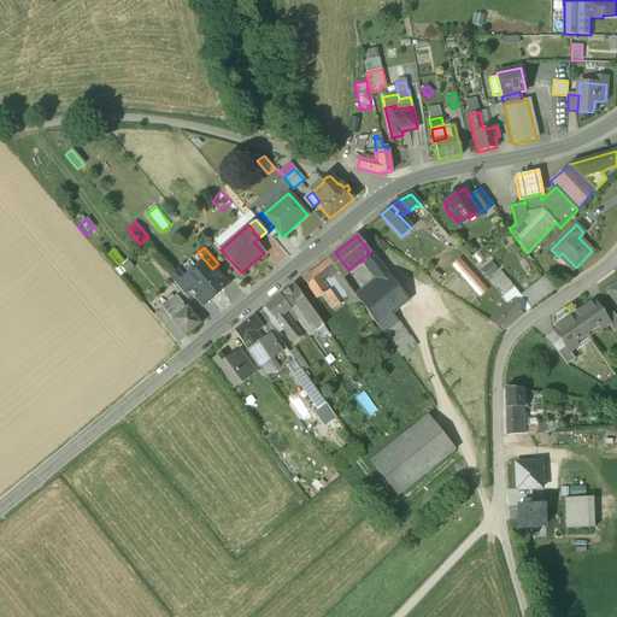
[(348,270),(335,252),(327,258),(328,260),(340,276),(348,270)]
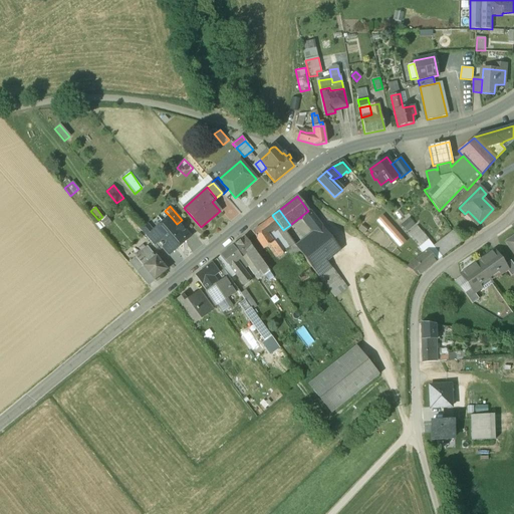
[(339,249),(308,211),(301,216),(301,217),(315,234),(296,248),(302,256),(313,270),(326,259),(339,249)]
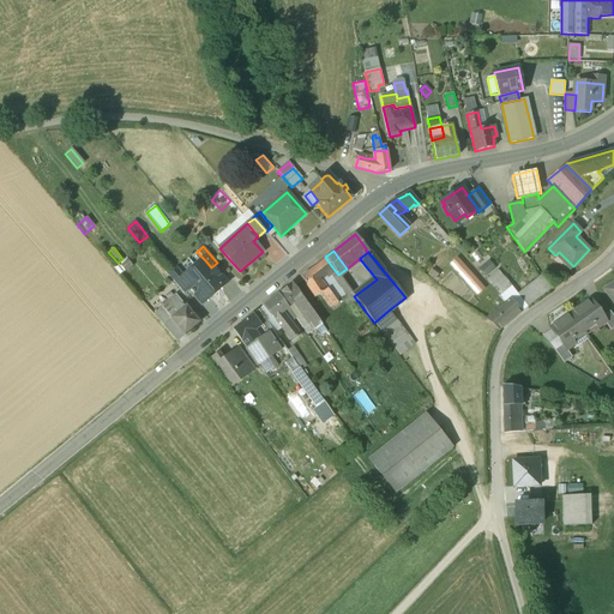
[(476,295),(485,289),(461,257),(452,263),(476,295)]
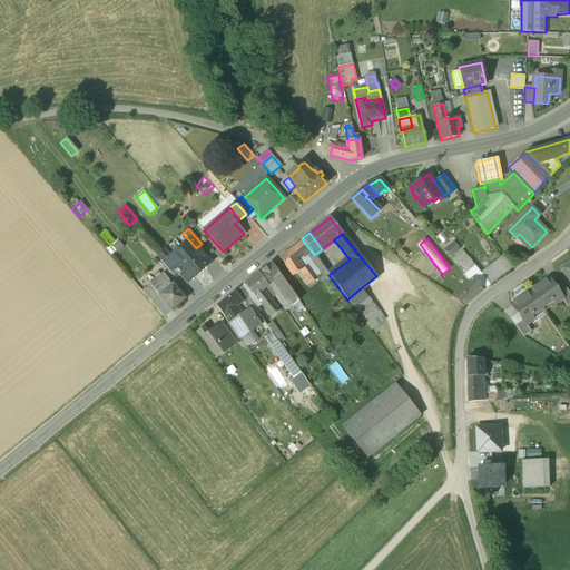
[(314,255),(303,241),(295,246),(302,255),(304,258),(304,257),(310,264),(316,259),(314,255)]
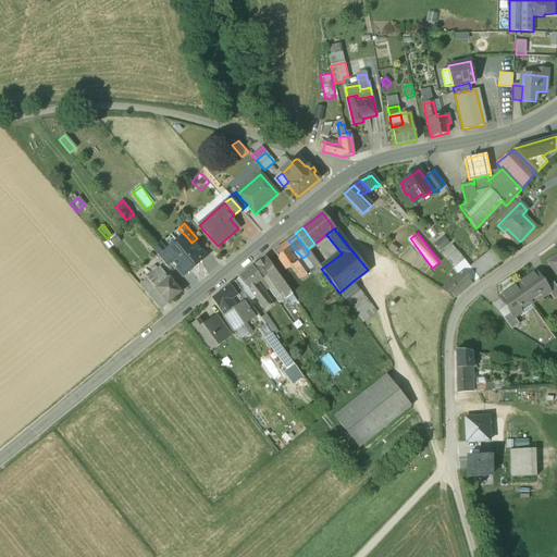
[(115,236),(109,242),(113,247),(120,240),(115,236)]
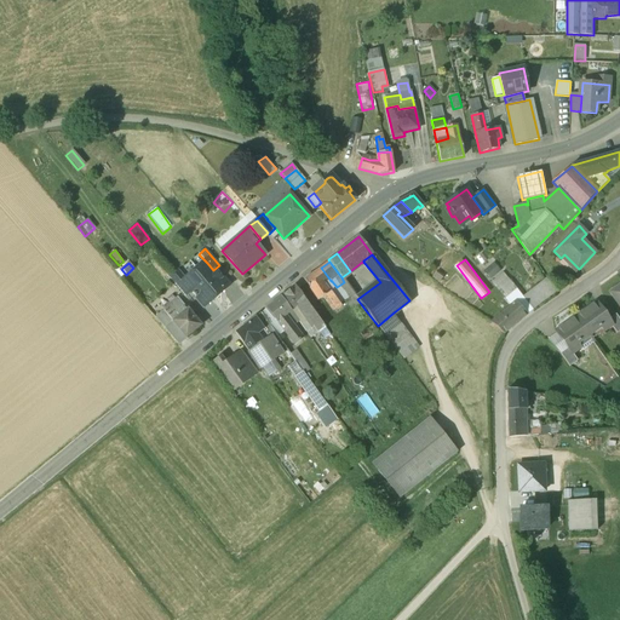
[(207,263),(197,270),(218,294),(228,287),(213,270),(207,263)]
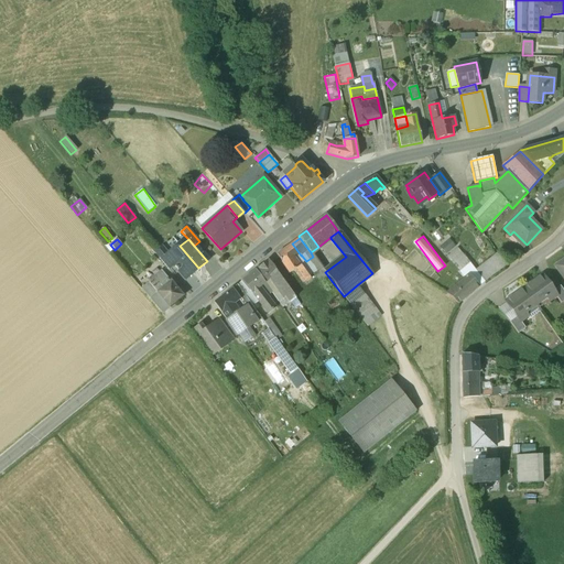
[(448,241),(442,246),(446,252),(453,247),(448,241)]
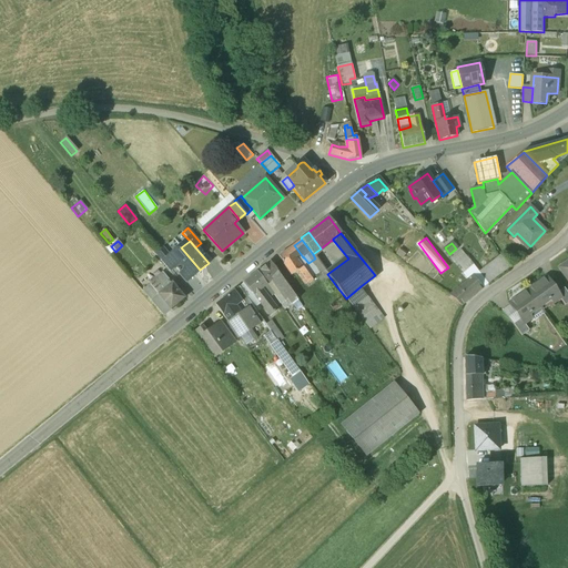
[(294,245),(287,250),(294,260),(301,254),(294,245)]
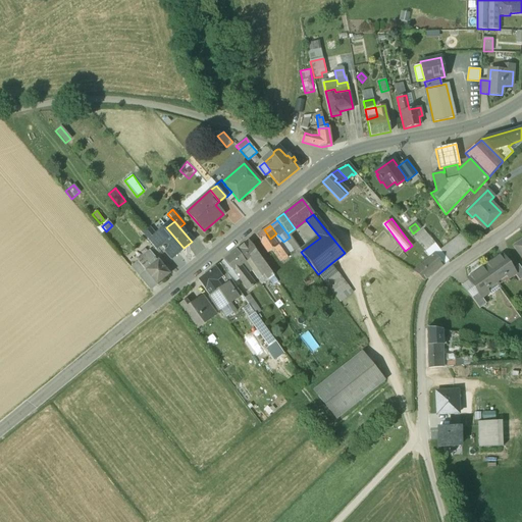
[(157,236),(154,239),(161,246),(171,258),(184,248),(166,227),(157,236)]
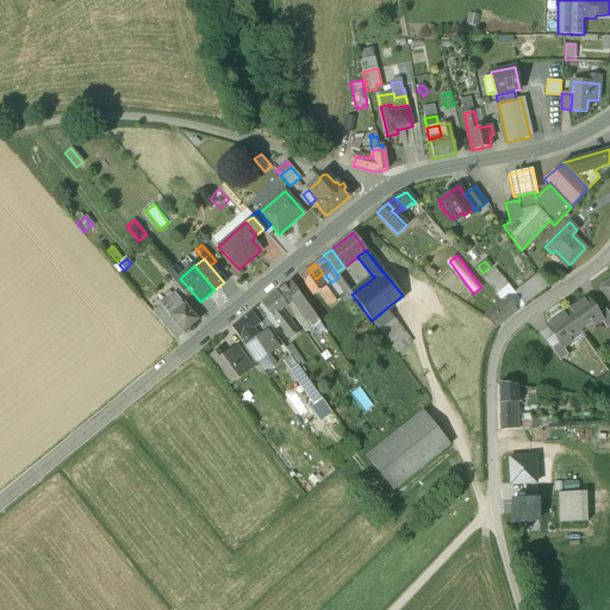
[(184,275),(176,267),(167,274),(182,292),(188,287),(180,279),(184,275)]
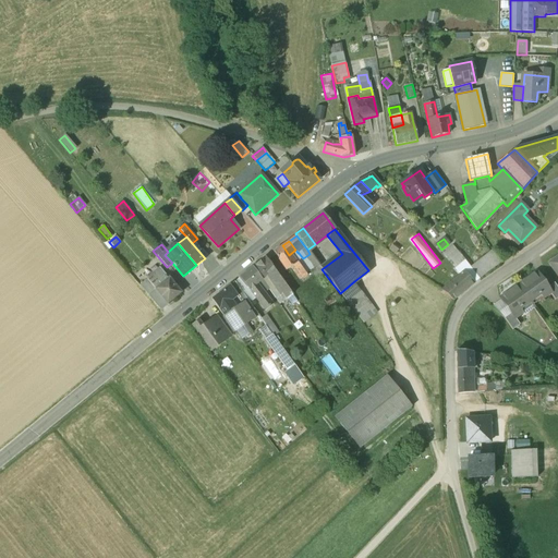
[(282,245),(274,252),(287,270),(291,267),(295,264),(289,255),(282,245)]
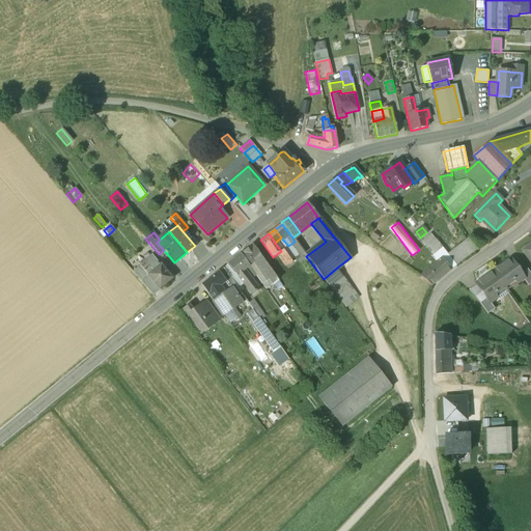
[(442,248),(430,233),(421,242),(432,255),(442,248)]
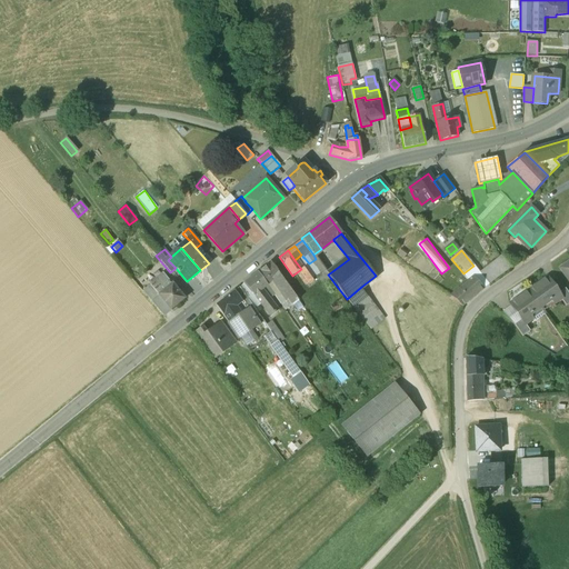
[(316,259),(309,263),(303,257),(303,258),(301,255),(295,260),(301,269),(302,271),(305,269),(312,280),(318,277),(325,271),(316,259)]
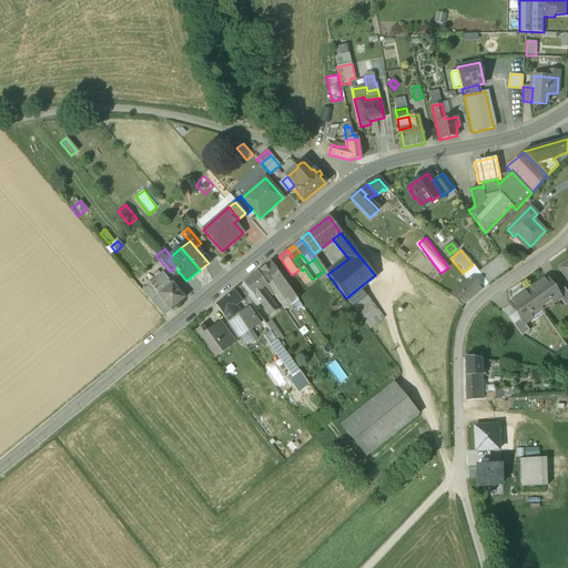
[(500,256),(479,273),(488,284),(509,269),(500,256)]
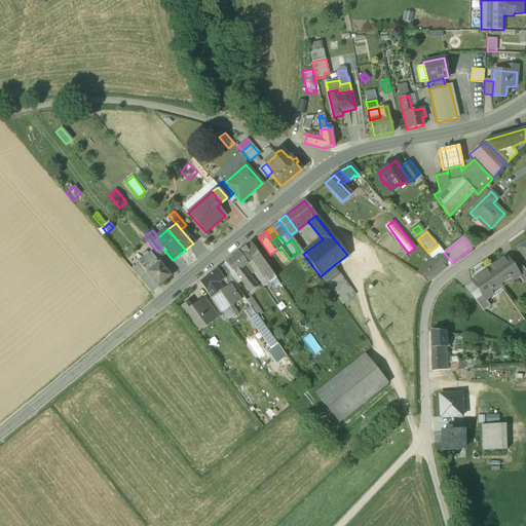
[(250,242),(238,252),(247,264),(253,259),(260,268),(260,269),(266,277),(270,283),(270,282),(275,277),(250,242)]
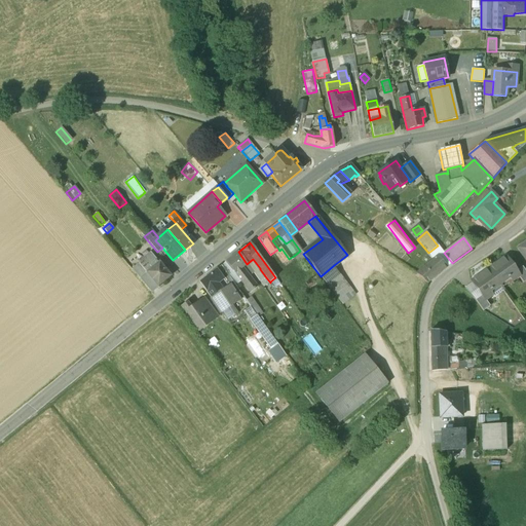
[(444,253),(438,246),(428,253),(427,254),(433,260),(437,256),(441,260),(447,267),(452,263),(444,253)]
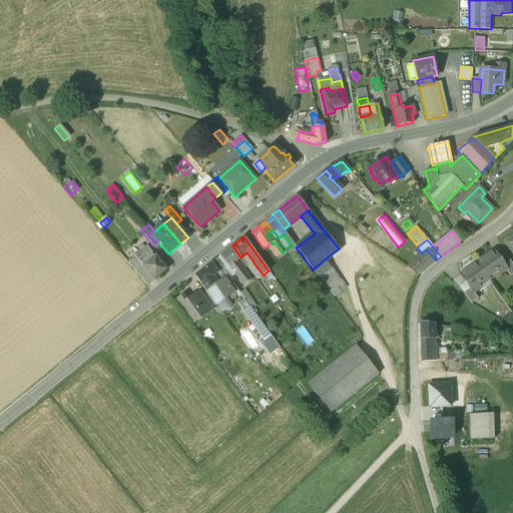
[(275,242),(273,244),(272,242),(268,245),(276,258),(282,253),(282,252),(275,242)]
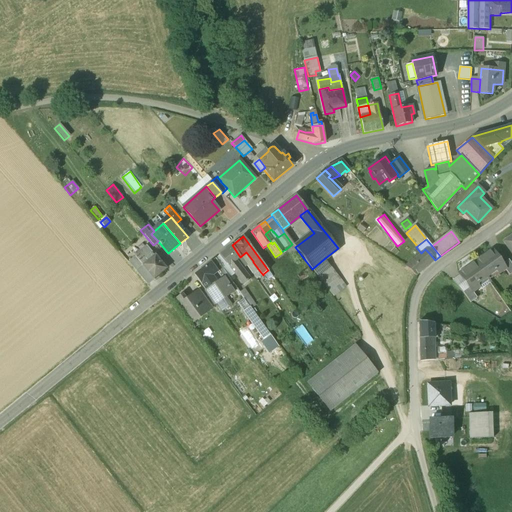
[(292,244),(286,249),(294,260),(301,255),(295,247),(292,244)]
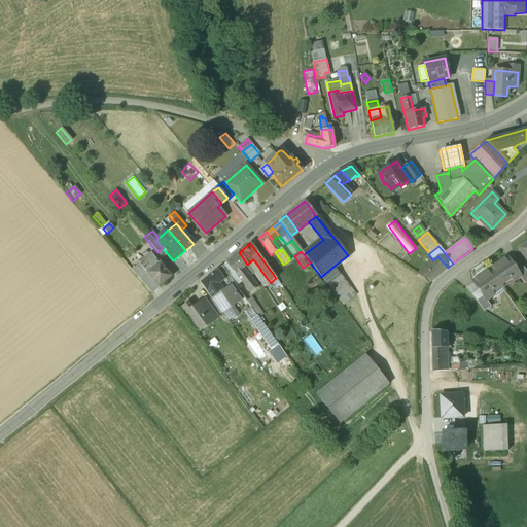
[(247,265),(239,252),(225,262),(242,283),(250,277),(248,275),(242,269),(247,265)]
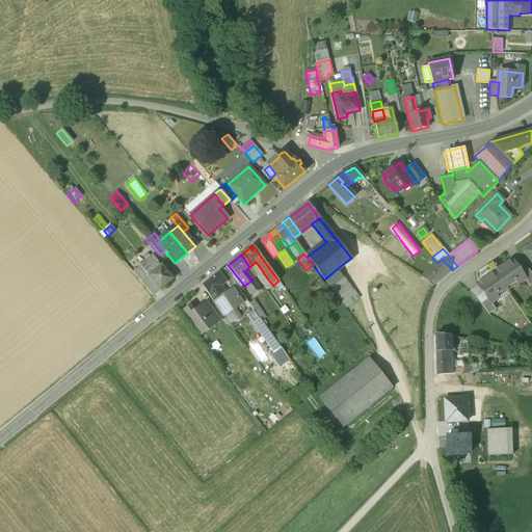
[(153,257),(140,267),(149,276),(159,290),(171,280),(153,257)]
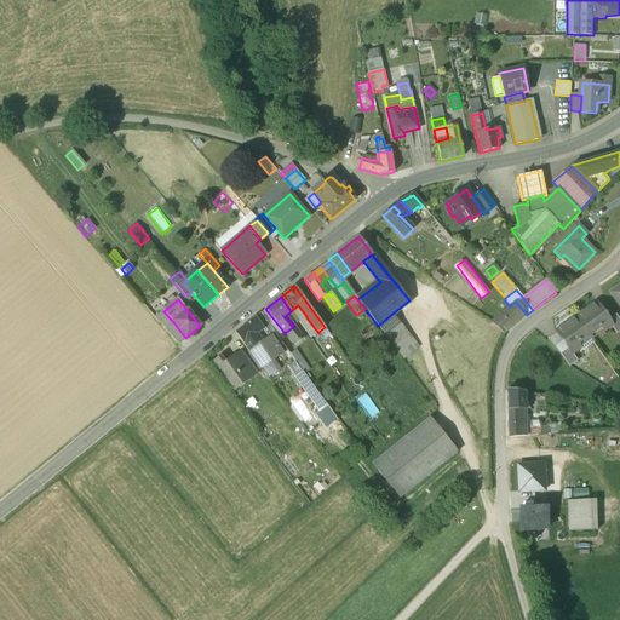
[(520,306),(515,302),(510,306),(509,306),(491,322),(504,334),(527,315),(520,306)]
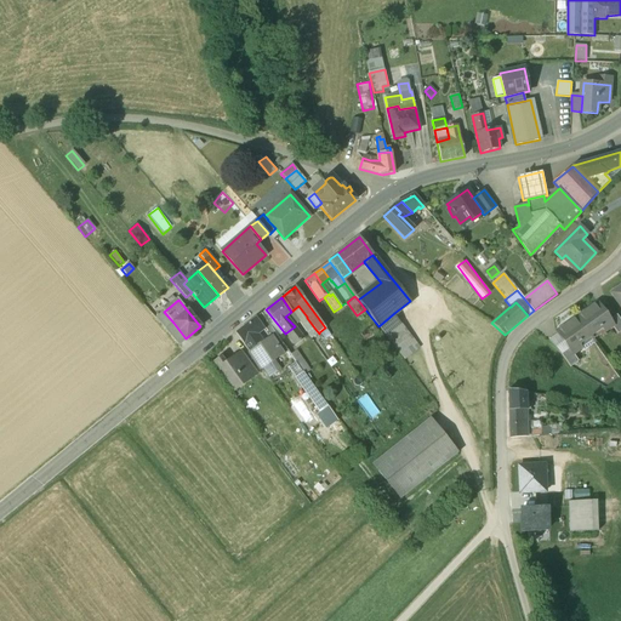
[(597,303),(576,318),(593,341),(613,326),(609,320),(597,303)]
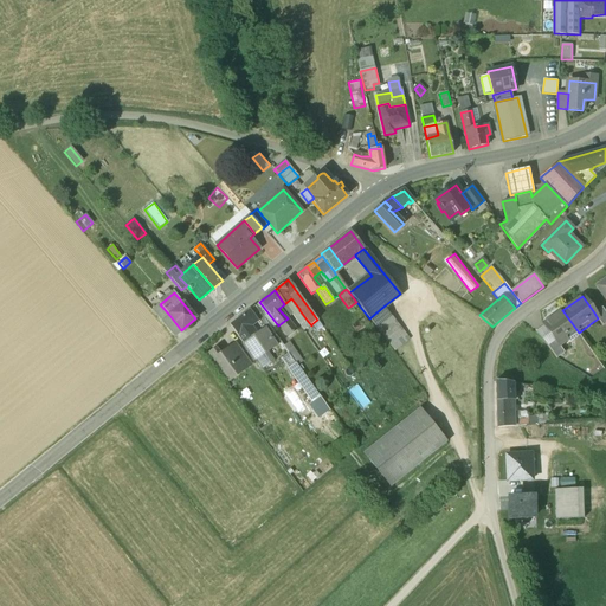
[(300,309),(291,298),(284,304),(300,324),(307,320),(300,310),(300,309)]
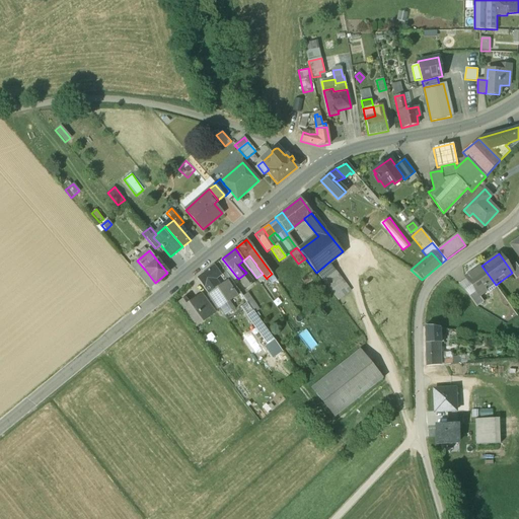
[(137,261),(130,266),(138,275),(145,270),(137,261)]
